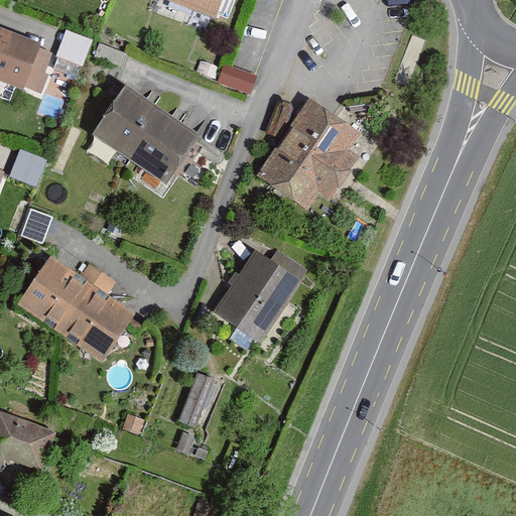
[(227,0),(181,0),(222,14),(227,0)]
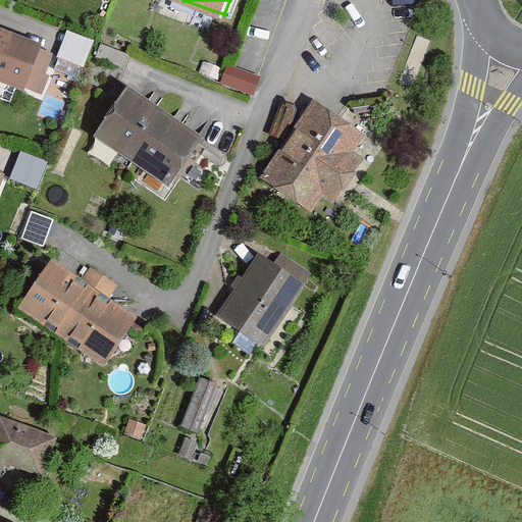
[(42,41),(0,24),(0,79),(23,89),(42,41)]
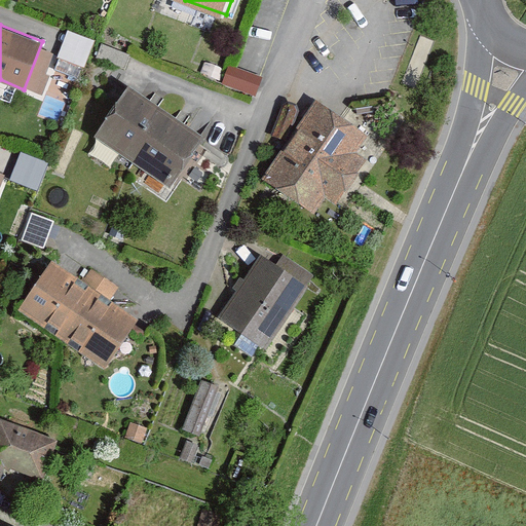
[(97,40),(68,29),(60,57),(86,66),(97,40)]
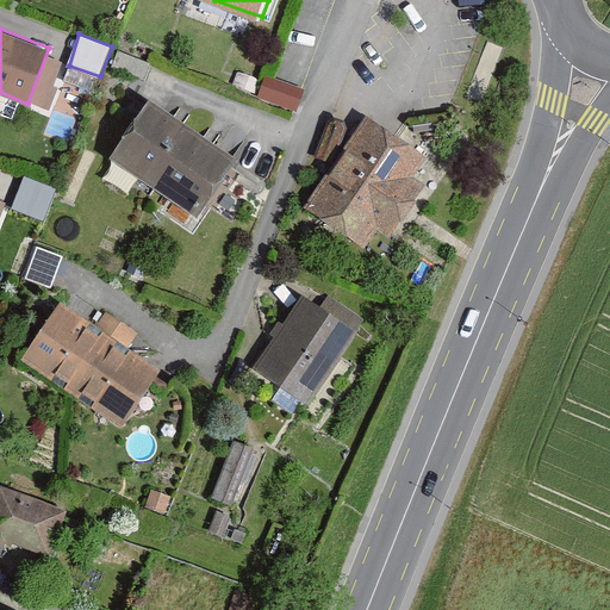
[(150,63),(118,49),(112,66),(147,78),(150,63)]
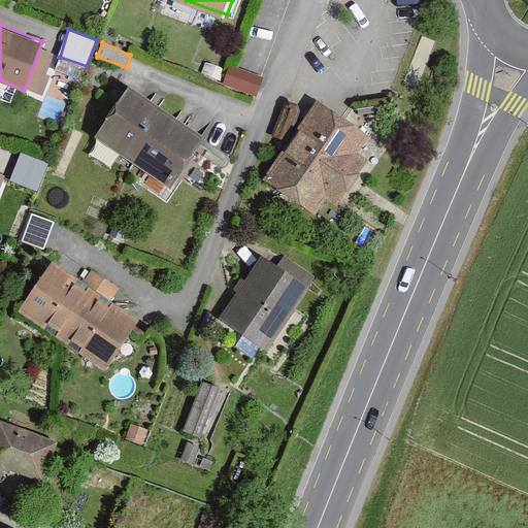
[(223,84),(257,96),(264,76),(232,65),(230,64),(223,84)]
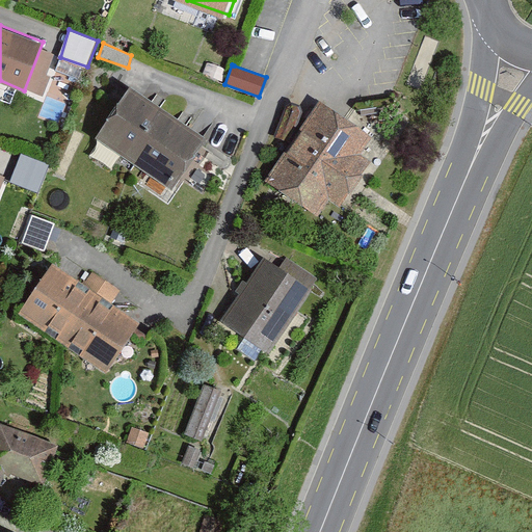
[(209,141),(130,88),(98,137),(177,190),(209,141)]
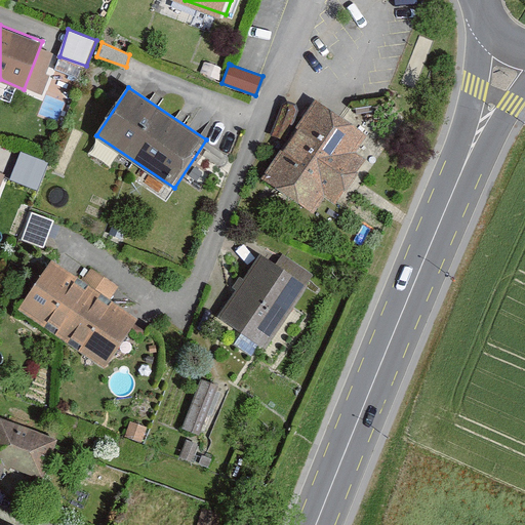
[(367,142),(313,104),(263,176),(317,214),(344,175),(367,142)]
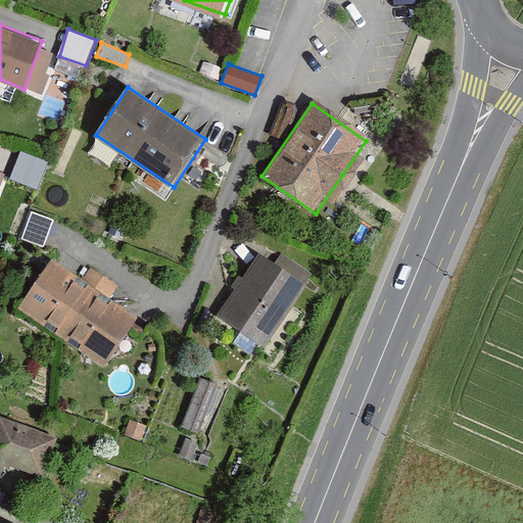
[(45,160),(19,150),(13,169),(39,176),(45,160)]
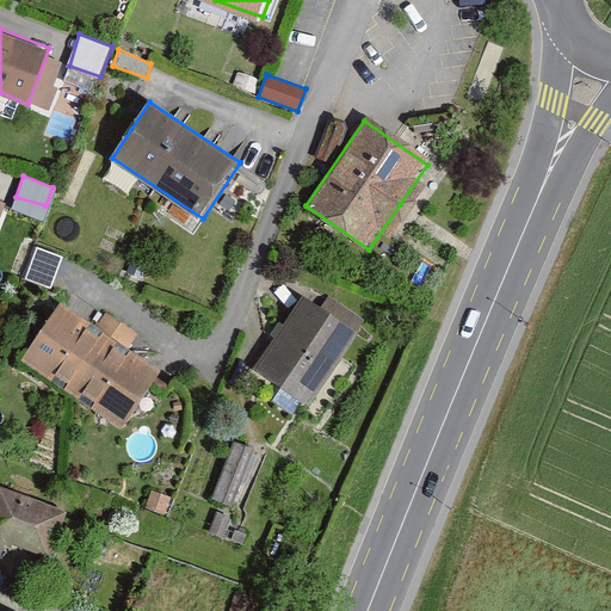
[(28,278),(51,285),(60,254),(36,247),(28,278)]
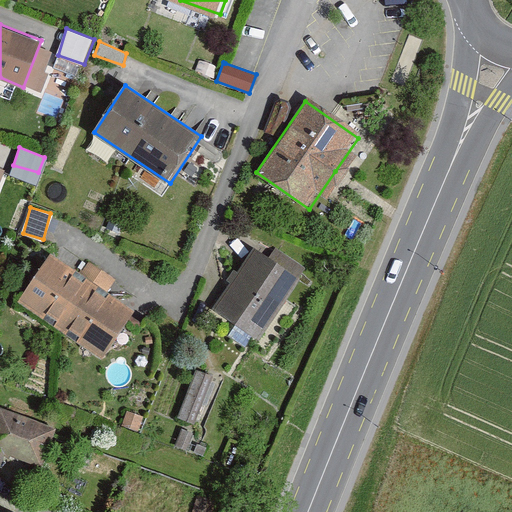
[(299,280),(256,251),(216,310),(260,339),(299,280)]
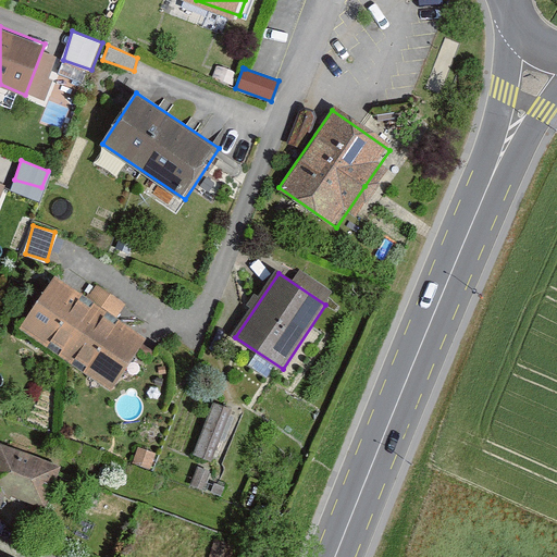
[(145,337),(63,282),(28,332),(110,388),(145,337)]
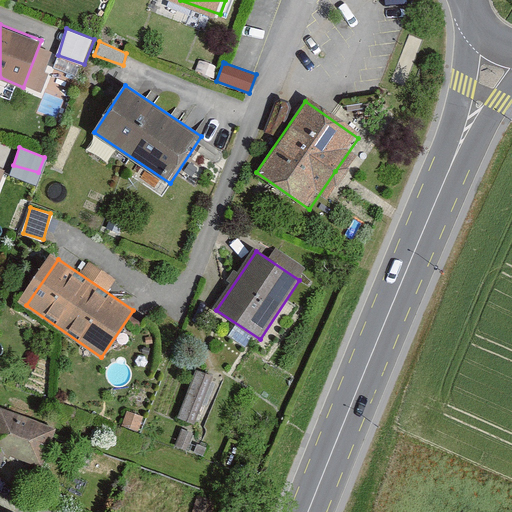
[(178,417),(194,423),(214,375),(198,368),(178,417)]
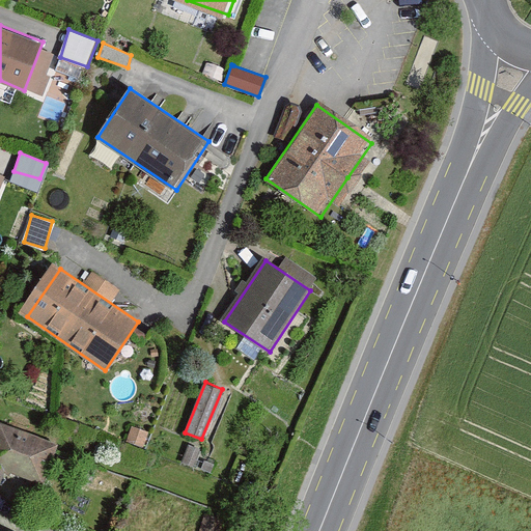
[(57,443),(0,425),(0,469),(46,482),(57,443)]
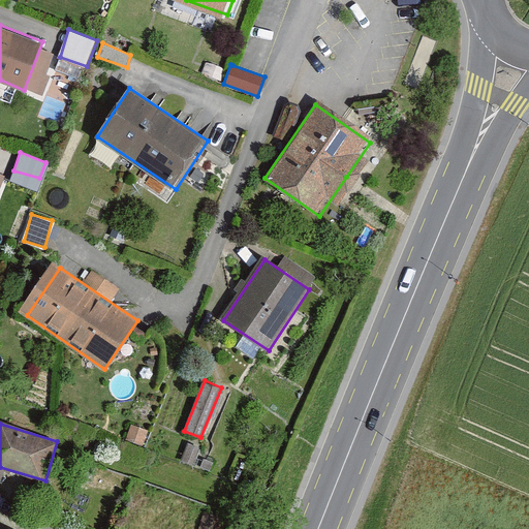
[(126,439),(143,445),(149,430),(132,424),(126,439)]
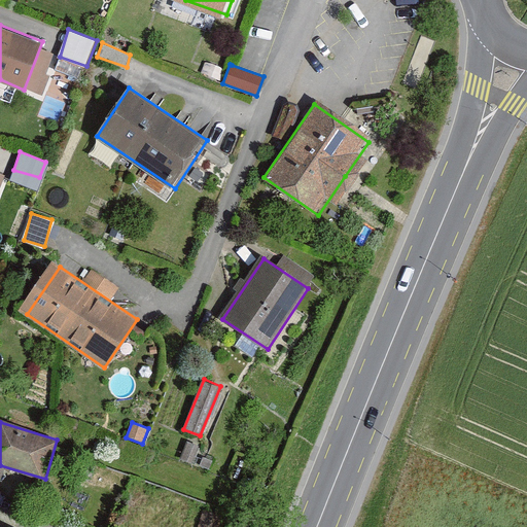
[(180,459),(190,464),(199,446),(187,441),(180,459)]
